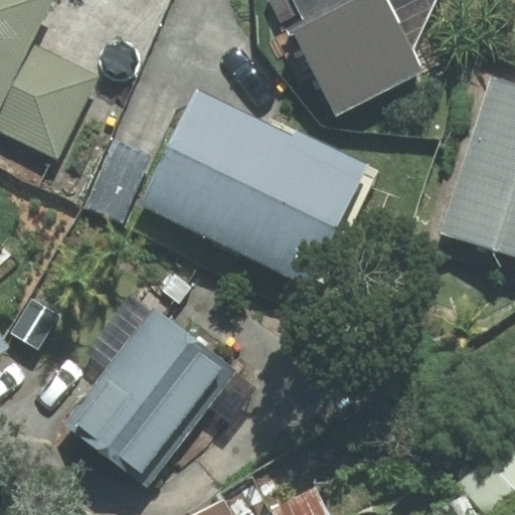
[(0,0),(0,111),(33,44),(54,0),(0,0)]
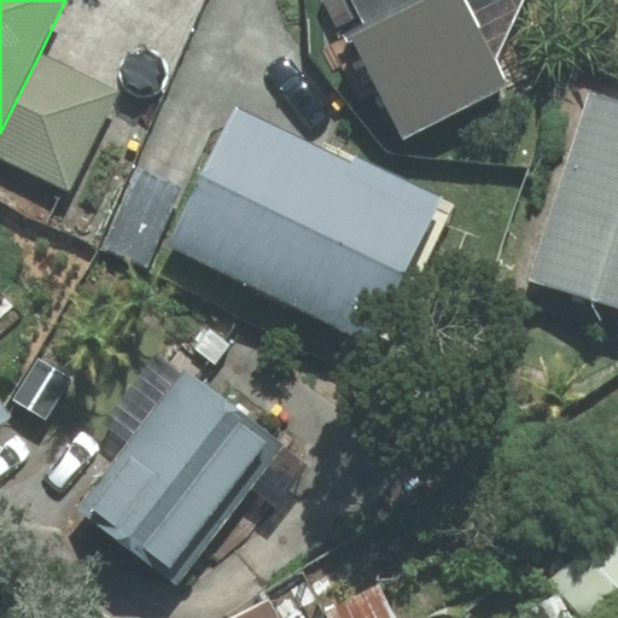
[(357,36),(407,132),(505,82),(495,64),(523,0),(357,0),(373,28),(357,36)]
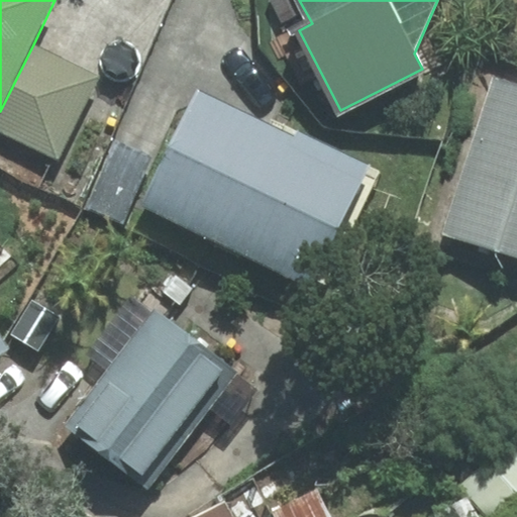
[(99,77),(33,44),(0,111),(0,130),(59,159),(99,77)]
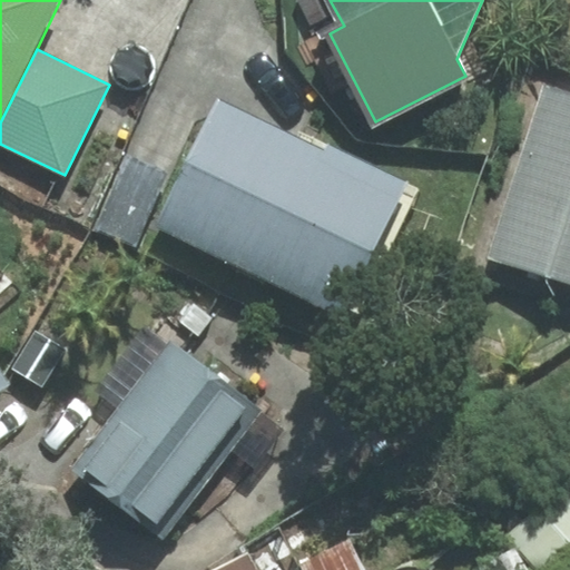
[(569,92),(549,86),(493,258),(569,282),(569,92)]
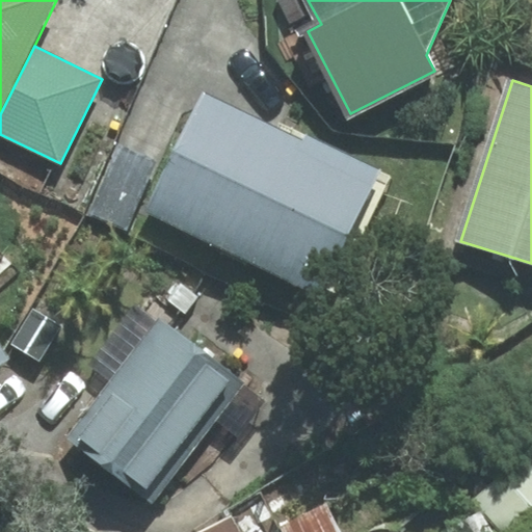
[(384,184),(204,98),(150,210),(330,296),(384,184)]
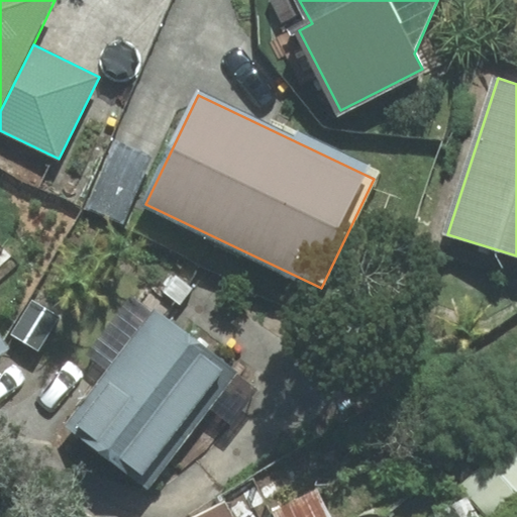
[(123,223),(150,157),(113,141),(86,207),(123,223)]
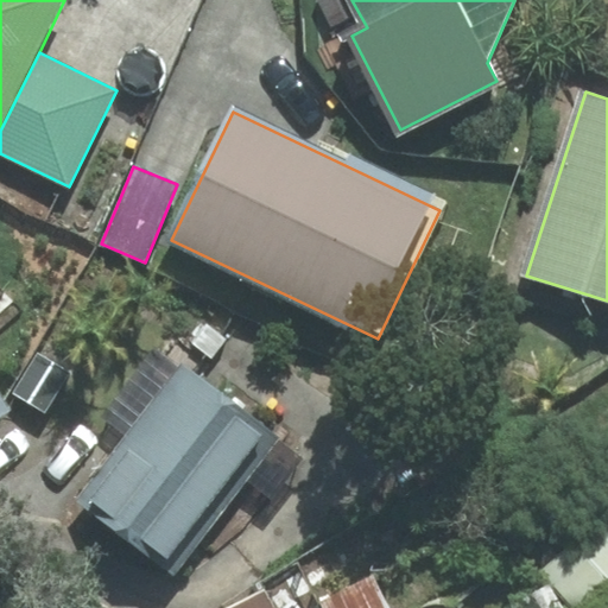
[(279,438),(184,365),(178,372),(153,353),(102,418),(128,437),(80,500),(175,572),(279,438)]
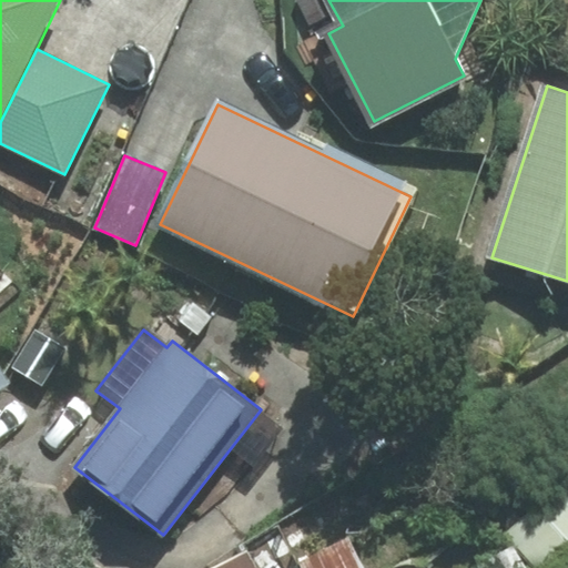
[(12,367),(42,385),(64,348),(34,331),(12,367)]
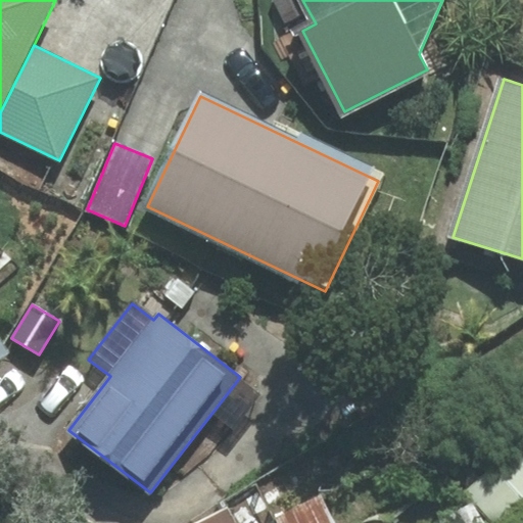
[(522,522),(522,442),(467,500),(489,522),(522,522)]
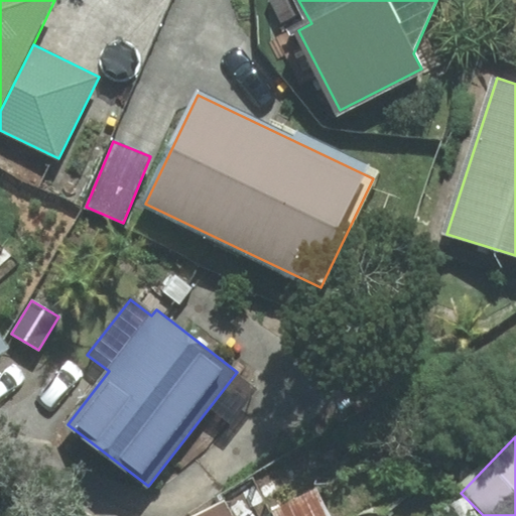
[(228,515),(222,505),(200,515),(228,515)]
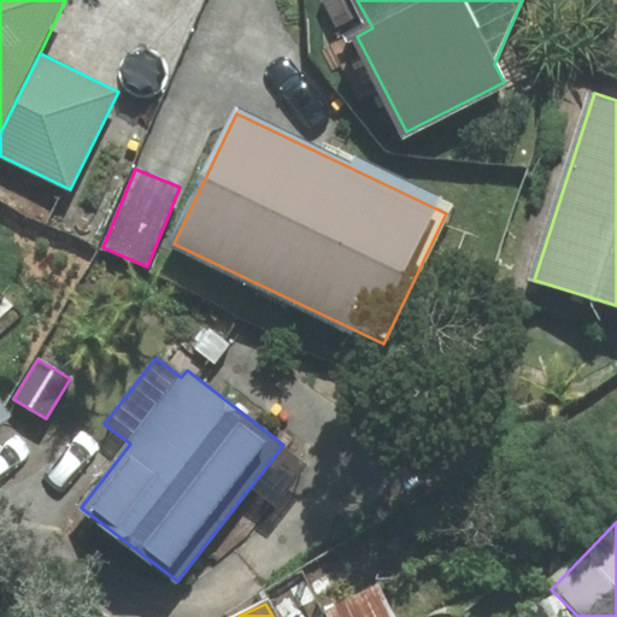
All buildings are outlined.
